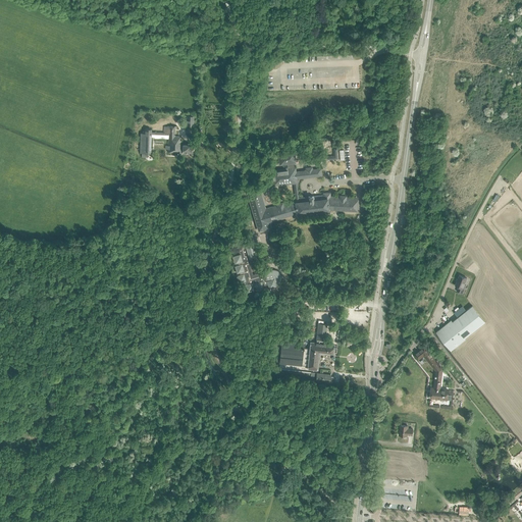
[(141,153),(141,157),(148,157),(148,153),(153,153),(153,148),(151,148),(152,138),(155,138),(155,139),(169,139),(169,146),(167,146),(167,150),(169,150),(169,152),(180,153),(180,152),(183,152),(183,153),(193,153),(193,145),(183,145),(180,145),(180,140),(179,140),(179,137),(174,137),(174,128),(176,128),(176,125),(170,125),(169,126),(164,126),(164,133),(152,133),(152,129),(145,129),(145,132),(143,132),(143,134),(141,134),(141,153)]
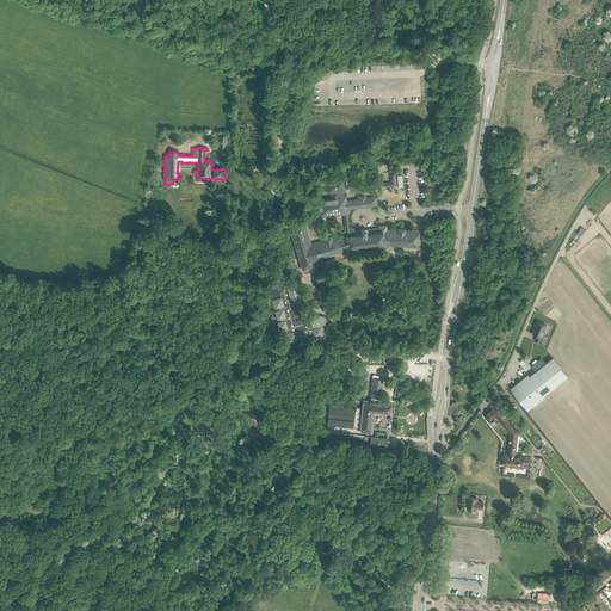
[(392,183),(383,184),(383,187),(395,186),(394,174),(390,176),(392,183)]
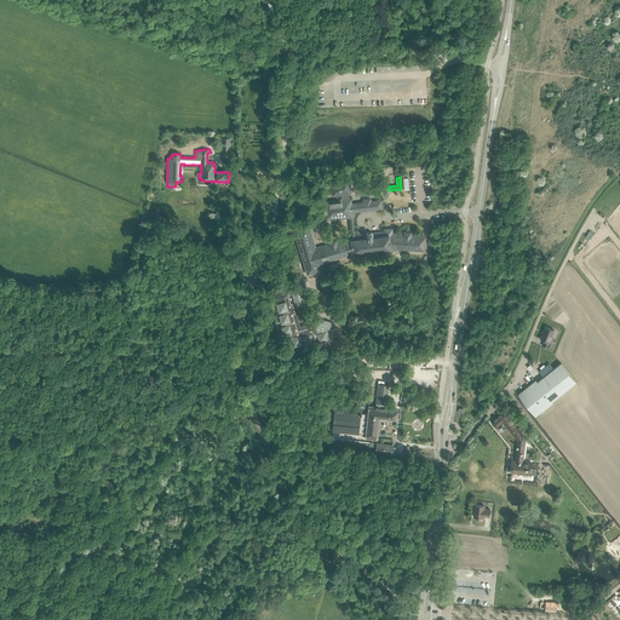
[(350,193),(349,181),(331,183),(332,195),(340,194),(342,200),(340,200),(342,201),(322,204),(325,219),(349,217),(351,237),(336,242),(336,241),(329,242),(329,244),(315,248),(309,229),(296,233),(308,274),(321,269),(320,262),(334,258),(339,257),(339,256),(351,252),(351,254),(354,254),(354,253),(389,250),(390,251),(391,250),(391,248),(403,248),(403,250),(409,250),(409,248),(422,250),(423,235),(411,235),(411,233),(405,233),(405,234),(391,234),(391,229),(384,230),(384,233),(372,234),(372,233),(366,234),(354,235),(351,212),(382,208),(380,201),(372,202),(372,200),(371,201),(371,199),(363,200),(363,201),(362,201),(362,204),(350,205),(350,199),(349,199),(349,194),(350,193)]
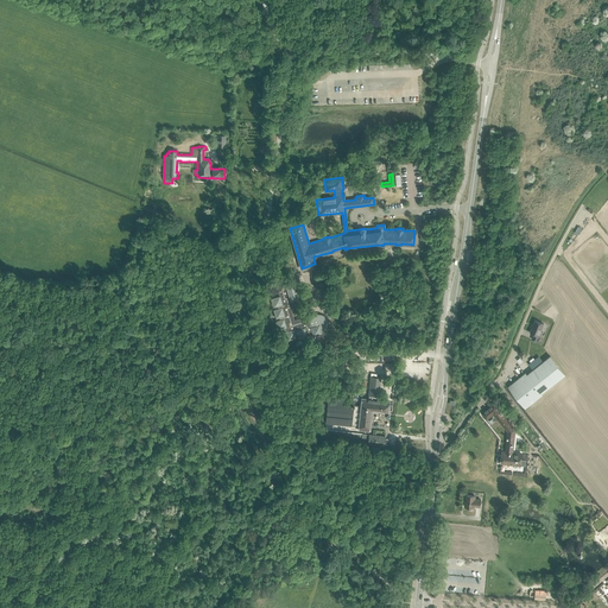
[(299,298),(295,279),(286,282),(285,279),(274,283),(277,290),(278,290),(279,296),(271,298),(274,306),(277,306),(278,309),(273,310),(276,318),(279,317),(279,320),(276,322),(278,330),(280,329),(284,339),(286,337),(287,341),(296,339),(295,335),(297,334),(299,339),(308,336),(306,333),(311,331),(314,336),(322,334),(321,331),(322,331),(323,331),(323,330),(324,330),(324,329),(325,329),(325,328),(327,327),(327,325),(327,324),(327,323),(327,322),(327,321),(327,320),(325,320),(325,318),(324,318),(324,317),(323,316),(322,316),(321,316),(321,315),(320,315),(318,315),(317,315),(309,317),(309,316),(295,320),(291,311),(295,310),(291,301),(299,298)]
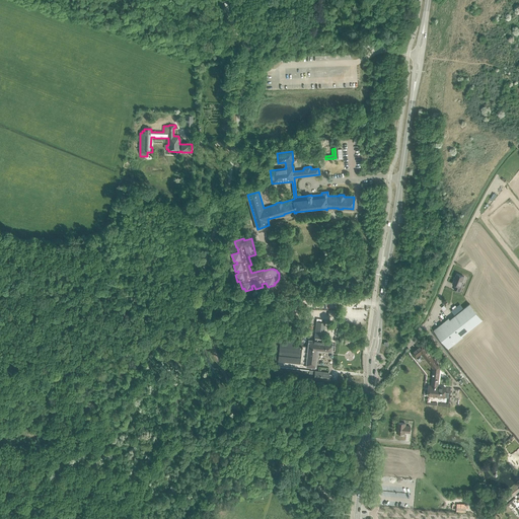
[(460,292),(463,284),(461,284),(464,277),(456,274),(452,284),(456,285),(454,289),(460,292)]
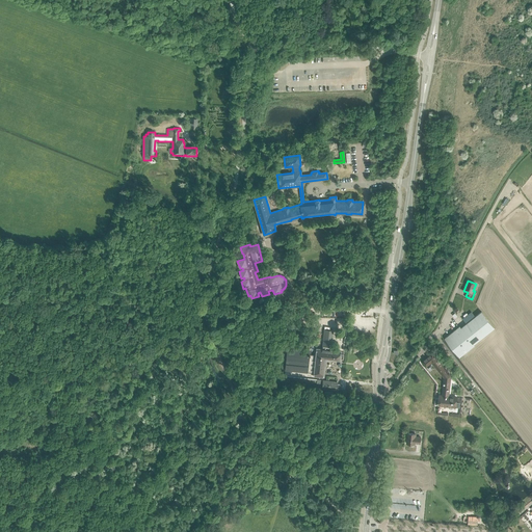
[(445,338),(459,356),(495,328),(481,312),(461,327),(460,326),(445,338)]
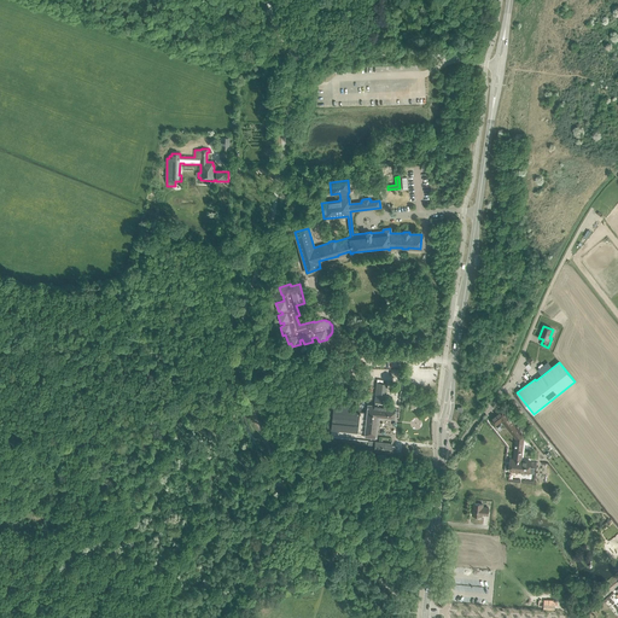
[(385,403),(386,384),(377,383),(374,407),(367,406),(367,413),(360,413),(360,409),(333,406),(331,431),(357,433),(357,432),(365,433),(365,437),(374,438),(378,417),(395,418),(395,408),(384,407),(384,403),(385,403)]
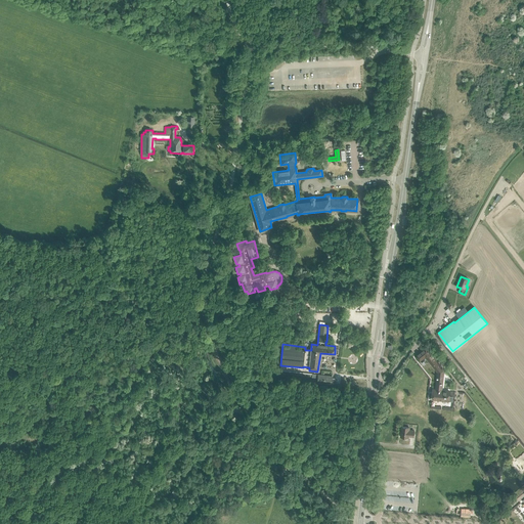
[(425,356),(438,372),(436,390),(433,389),(432,399),(448,401),(450,390),(442,389),(444,370),(427,347),(416,356),(420,361),(425,356)]
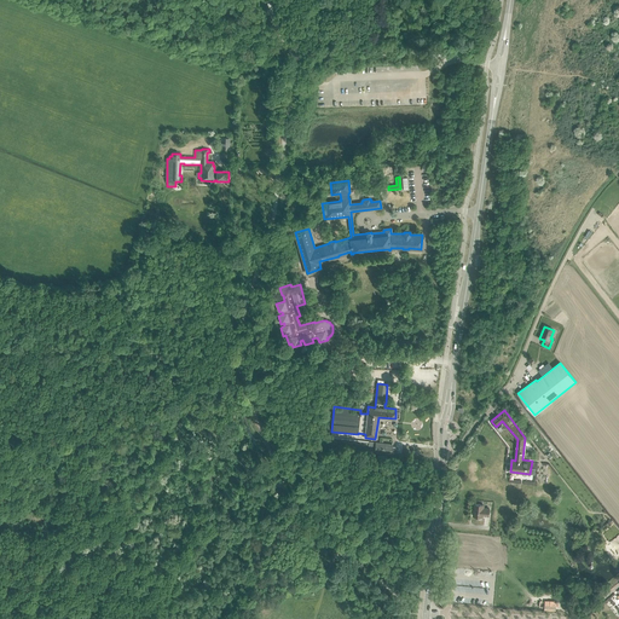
[(392,445),(376,443),(375,452),(392,453),(391,458),(394,460),(397,447),(392,447),(392,445)]
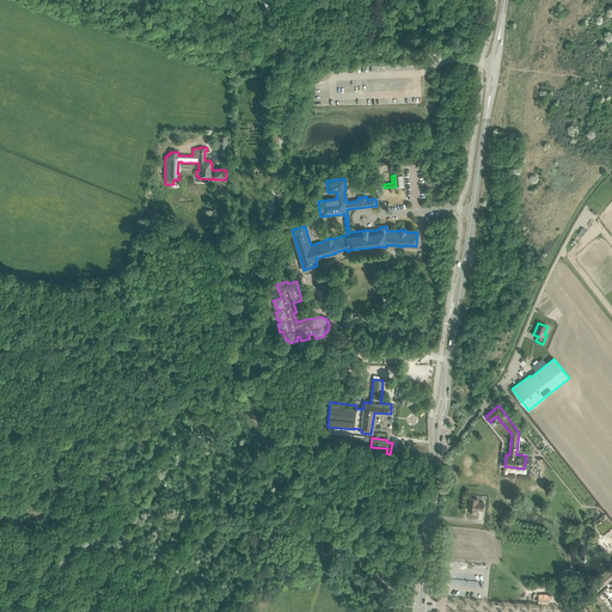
[(467,510),(472,510),(477,512),(477,510),(483,510),(484,502),(478,501),(479,500),(469,499),(467,510)]
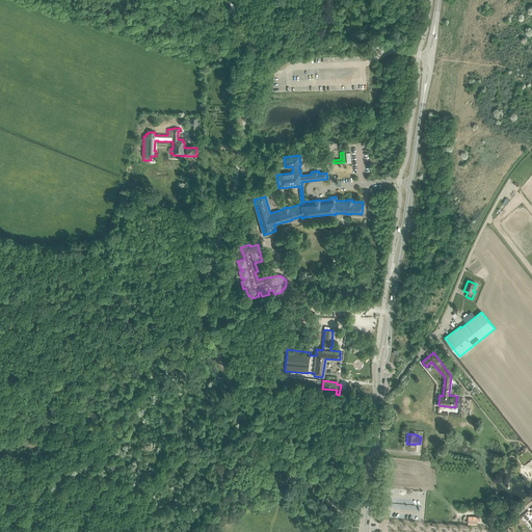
All buildings are outlined.
